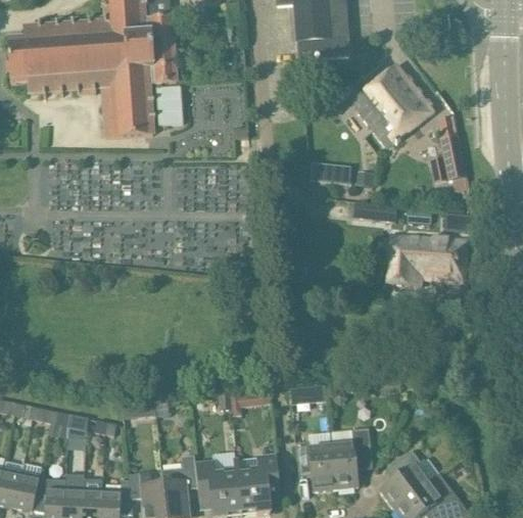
[(177,82),(170,0),(154,0),(153,3),(146,3),(146,0),(143,0),(104,0),(104,4),(99,4),(100,7),(105,6),(105,15),(88,17),(89,21),(75,22),(75,18),(72,18),(72,22),(59,24),(59,19),(55,19),(55,25),(42,26),(41,20),(38,21),(39,26),(24,27),(25,37),(8,39),(9,52),(6,52),(7,69),(10,69),(11,84),(28,83),(29,93),(43,92),(43,96),(46,96),(46,92),(60,90),(60,95),(63,95),(63,90),(77,89),(77,94),(96,92),(95,88),(101,87),(102,101),(100,101),(101,105),(103,104),(104,118),(101,119),(101,122),(104,122),(105,137),(153,133),(152,118),(157,116),(156,114),(151,114),(150,101),(155,100),(155,97),(150,97),(149,84),(177,82)]
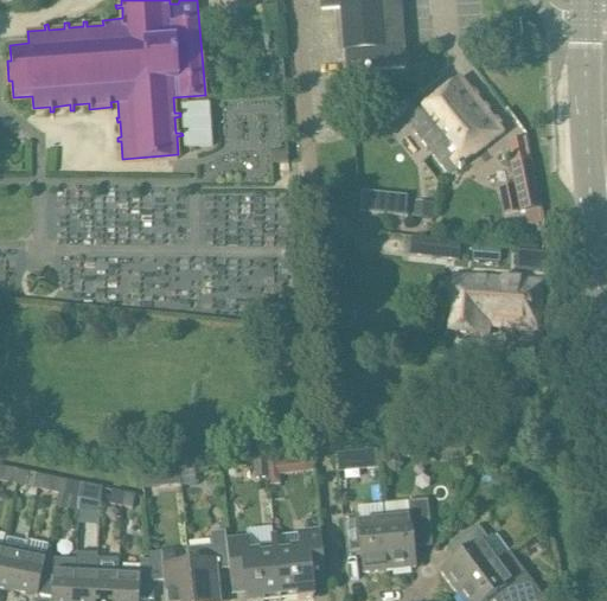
[(406,65),(400,0),(320,0),(321,7),(343,6),(347,69),(406,65)]
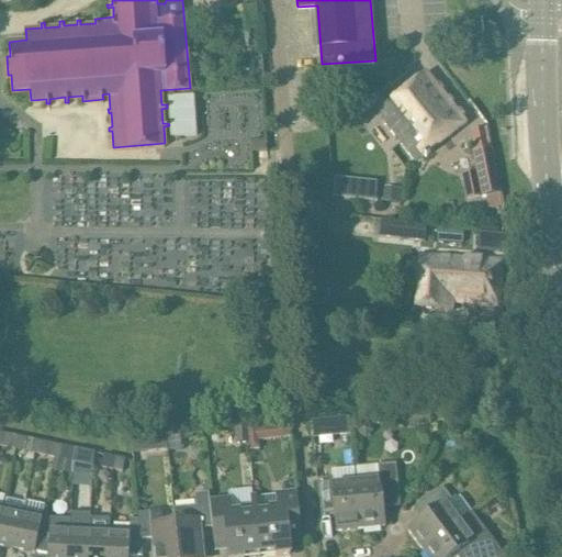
[(258,25),(257,1),(244,2),(245,25),(258,25)]
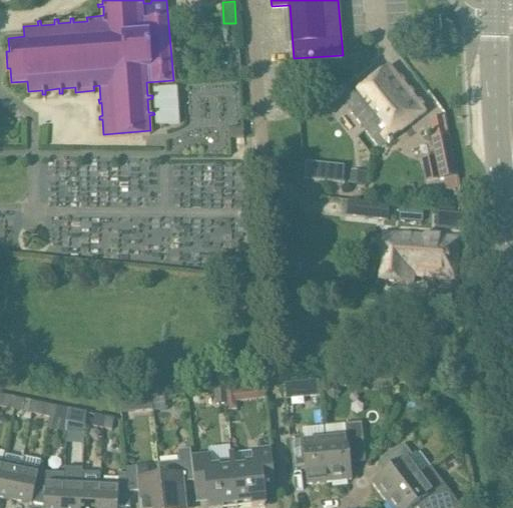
[(345,99),(380,145),(425,111),(389,65),(345,99)]
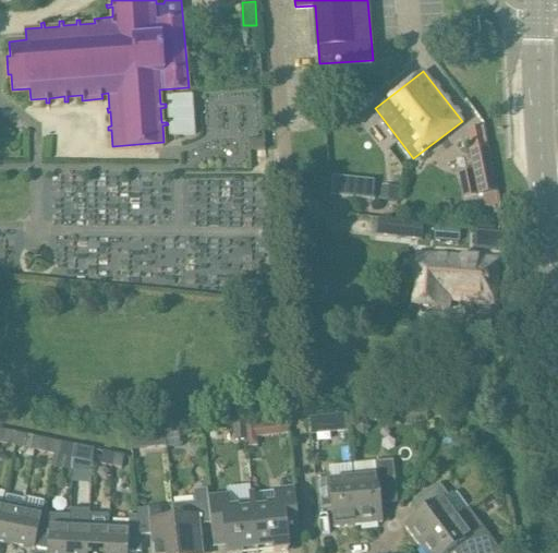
[(195,130),(193,92),(167,93),(170,132),(195,130)]
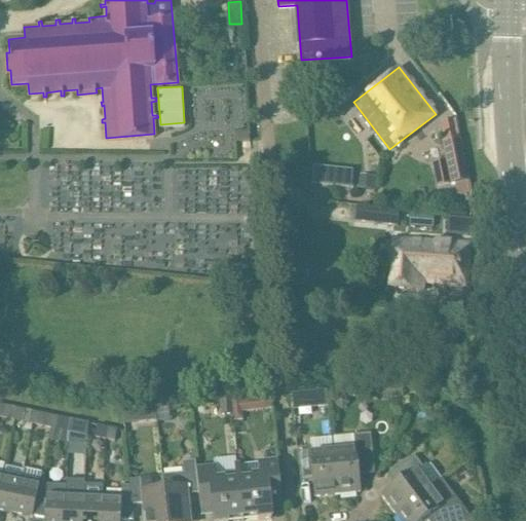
[(468,179),(459,138),(443,141),(452,182),(468,179)]
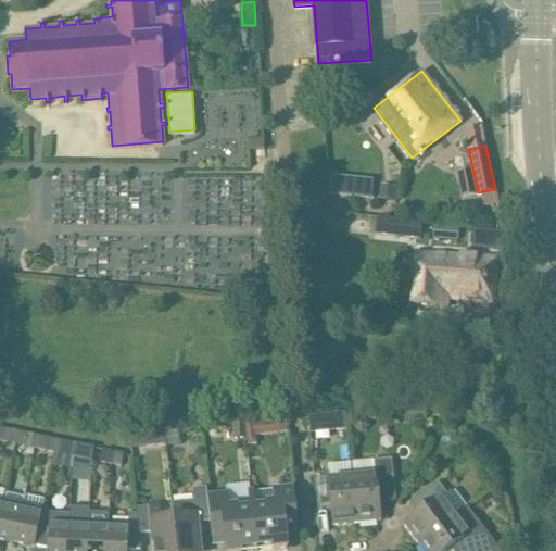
[(332,174),(330,193),(371,197),(373,178),(332,174)]
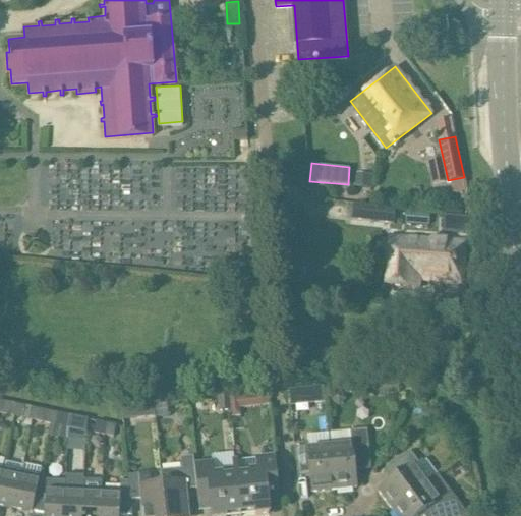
[(357,169),(356,183),(368,184),(369,170),(357,169)]
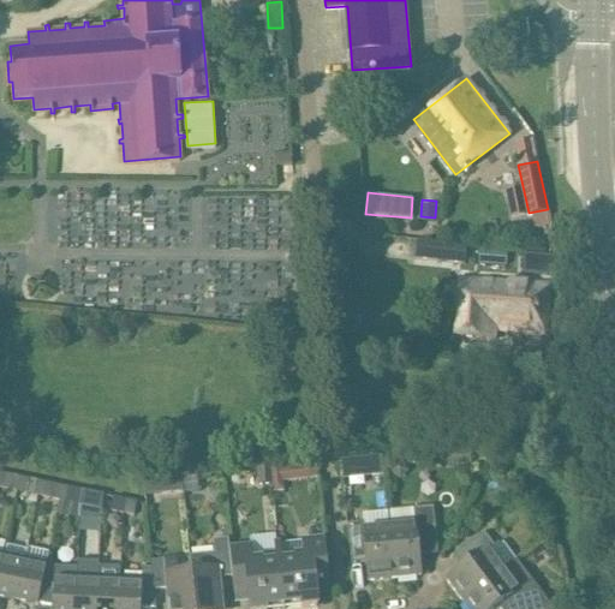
[(467,242),(418,237),(416,256),(465,261),(467,242)]
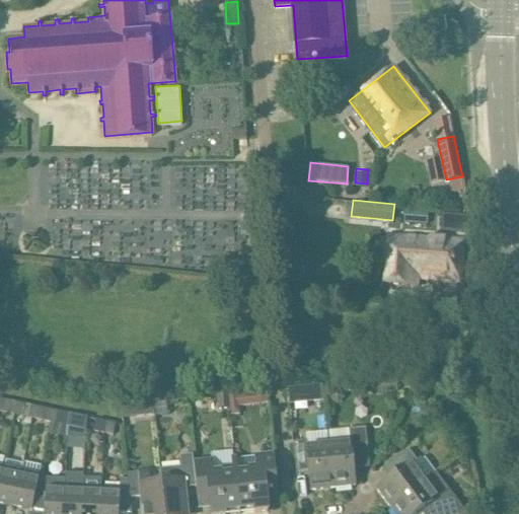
[(428,209),(404,207),(403,219),(427,221),(428,209)]
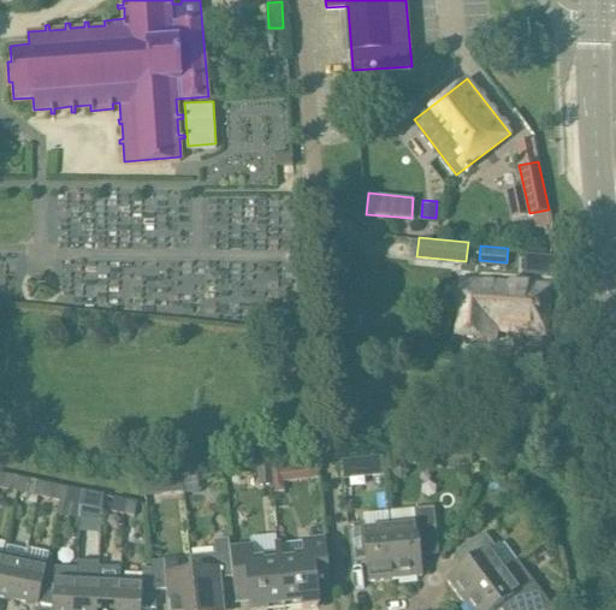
[(557,272),(557,253),(525,250),(523,270),(557,272)]
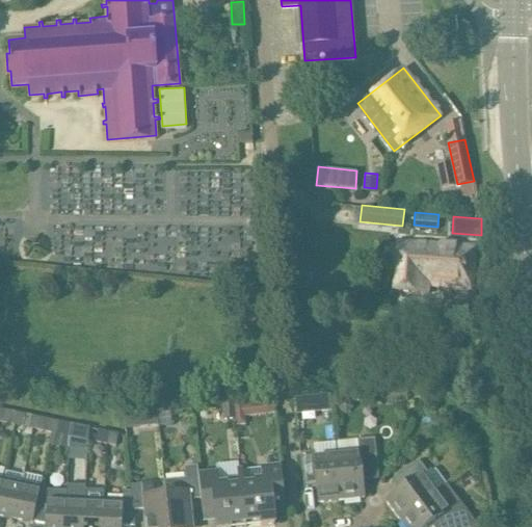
[(477,245),(399,238),(395,290),(428,292),(429,283),(474,287),(477,245)]
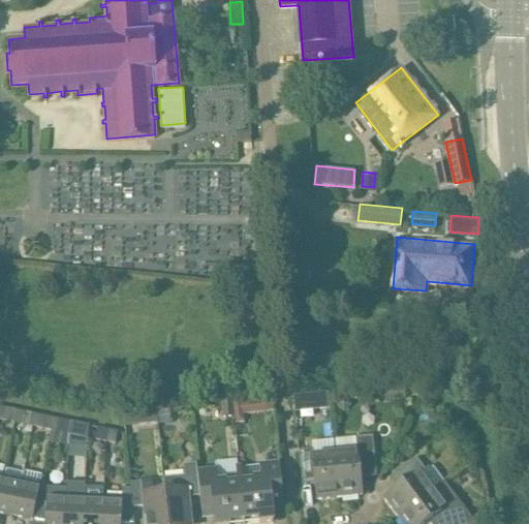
[(306,392),(293,394),(296,407),(308,406),(306,392)]
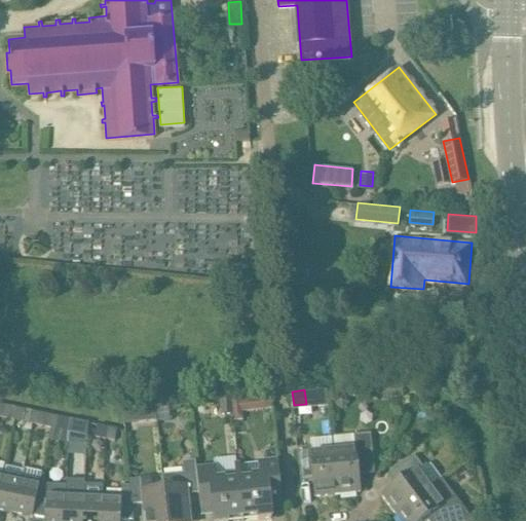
[(241,395),(231,396),(233,418),(243,417),(242,409),(241,395)]
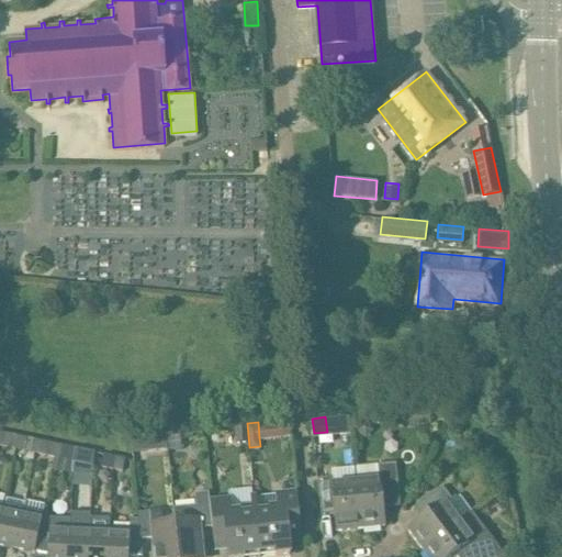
[(0,442),(15,445),(19,433),(0,427),(0,442)]
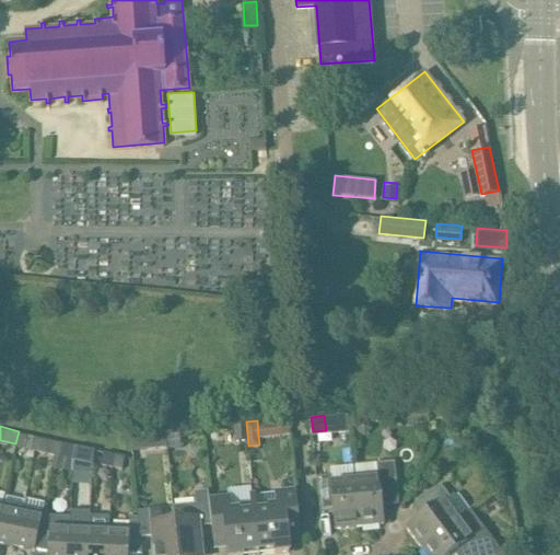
[(38,435),(19,431),(15,443),(35,448),(38,435)]
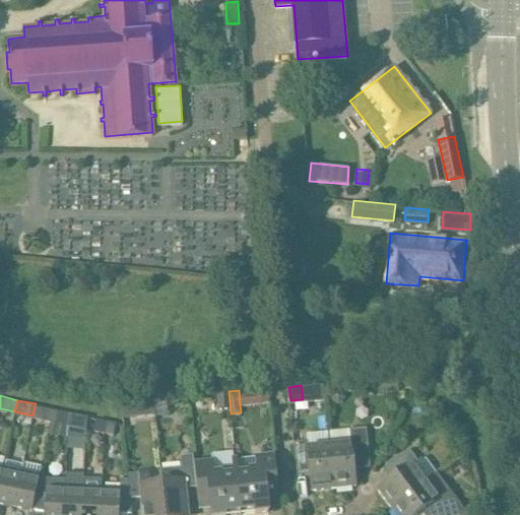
[(53,407),(36,403),(33,415),(51,420),(53,407)]
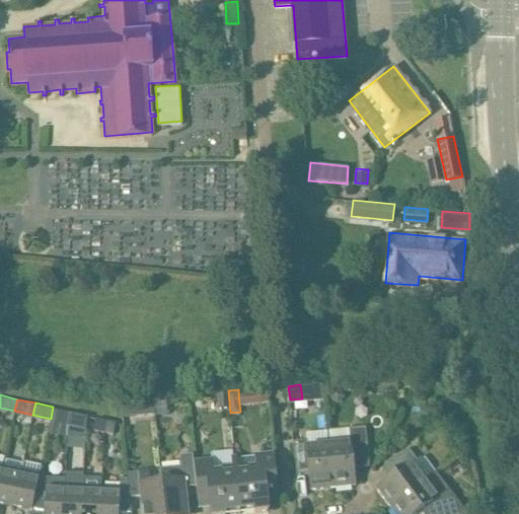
[(69,411),(53,407),(51,419),(67,422),(69,411)]
